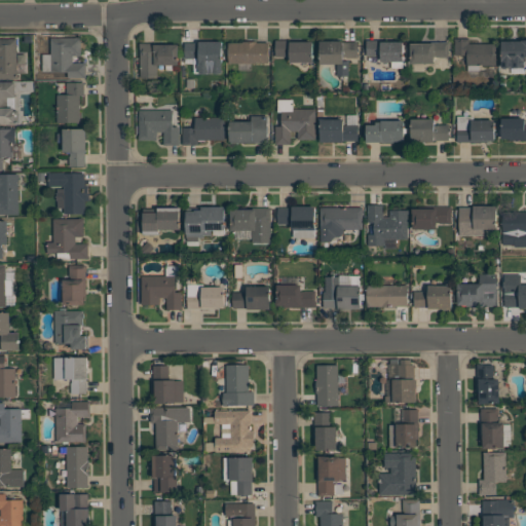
[(86,63),(86,77),(69,78),(68,72),(51,72),(51,55),(51,37),(81,37),(81,55),(73,55),(73,63),(86,63)]
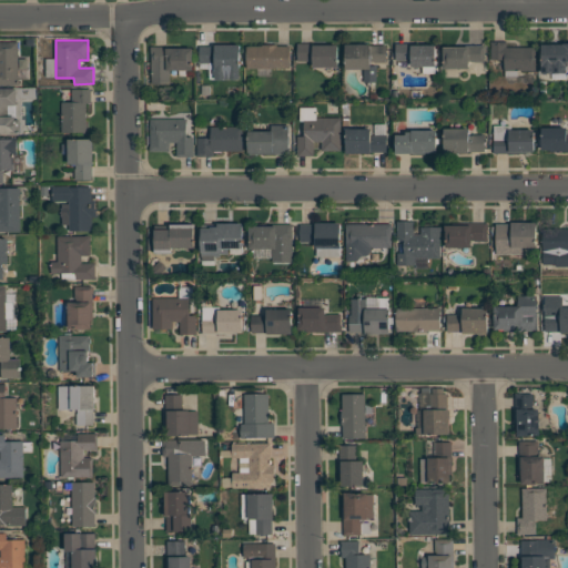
[(536,47),(536,71),(505,71),(505,59),(492,59),(492,41),(507,41),(507,47),(536,47)]
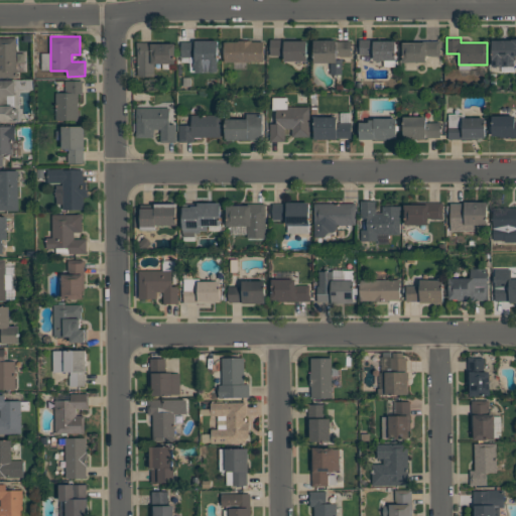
[(0,38),(16,38),(16,79),(0,78),(0,38)]
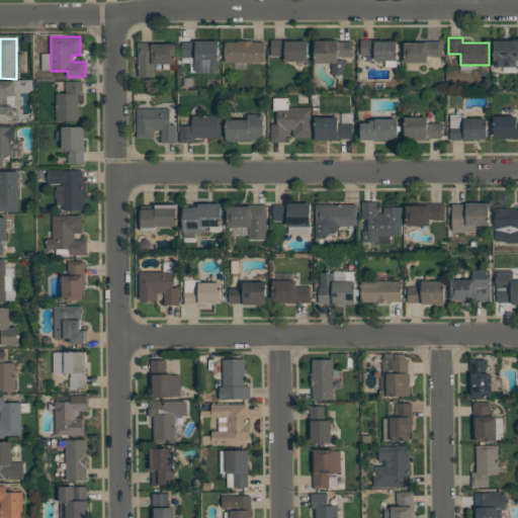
[(361,55),(361,38),(391,38),(391,40),(398,40),(398,61),(375,61),(375,55),(361,55)]
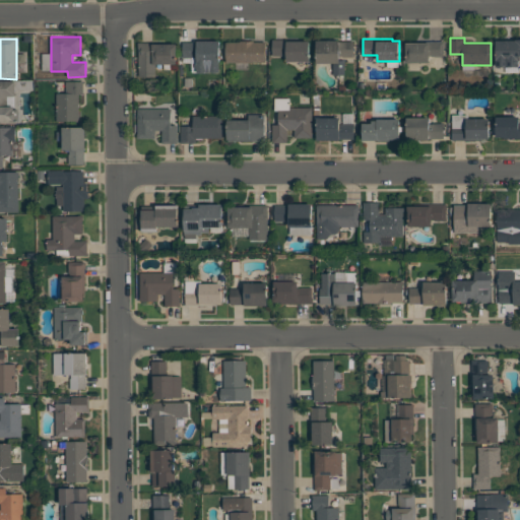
[(310,41),(310,61),(286,61),(286,55),(283,55),(283,56),(273,56),(273,40),(300,40),(300,41),(310,41)]
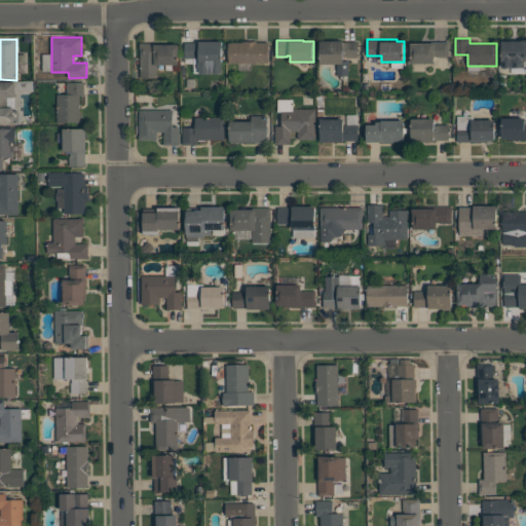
[(358,40),(358,58),(343,58),(343,61),(349,61),(349,76),(337,76),(337,64),(321,64),(321,40),(358,40)]
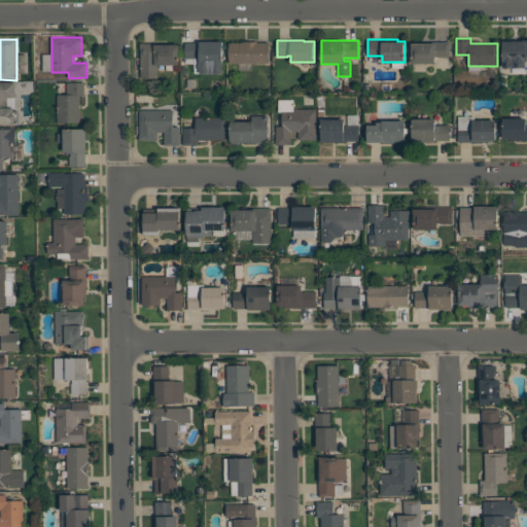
[(526,61),(526,68),(503,68),(503,61),(502,61),(502,40),(523,40),(526,40),(526,61)]
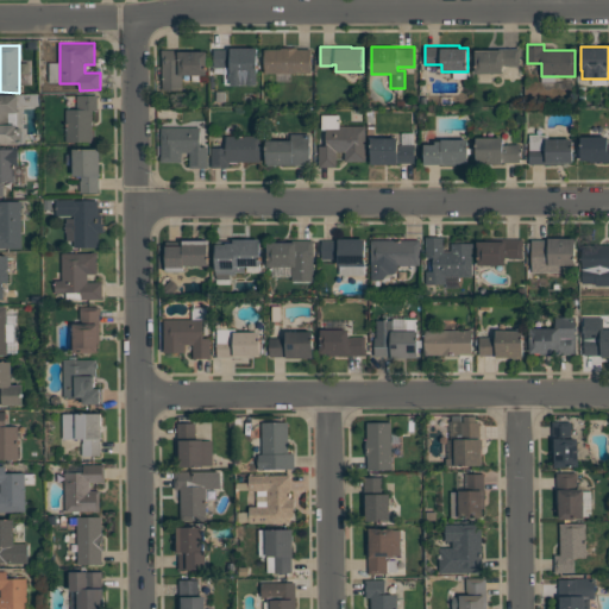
[(258,48),(258,73),(258,85),(256,85),(255,86),(251,86),(250,85),(240,85),(239,86),(236,86),(234,85),(231,85),(231,80),(230,80),(230,75),(231,75),(231,70),(214,70),(214,49),(231,49),(231,48),(258,48)]
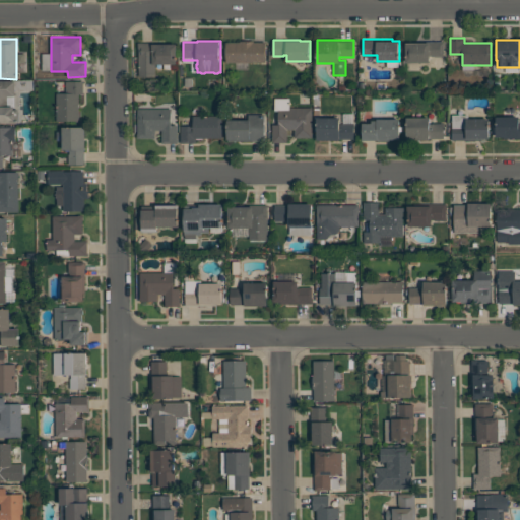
[(226,62),(226,42),(240,42),(240,41),(254,41),(254,42),(266,42),(266,62),(226,62)]
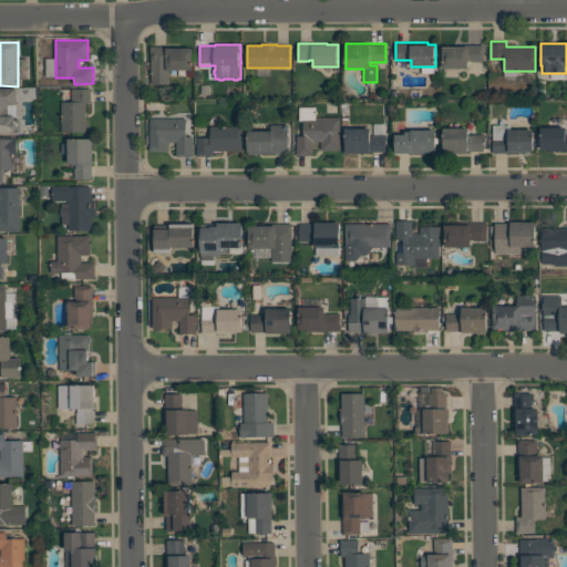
[(443,47),(449,47),(449,44),(484,44),(484,61),(468,61),(468,69),(443,69),(443,47)]
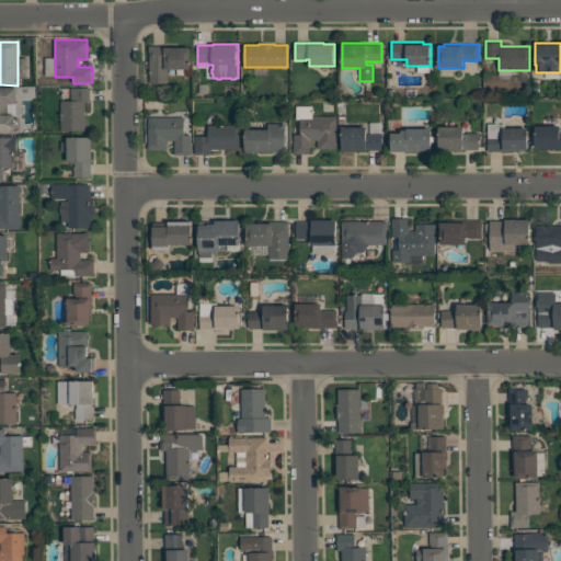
[(191,47),(191,69),(168,69),(168,82),(150,82),(150,53),(149,53),(149,46),(185,46),(185,47),(191,47)]
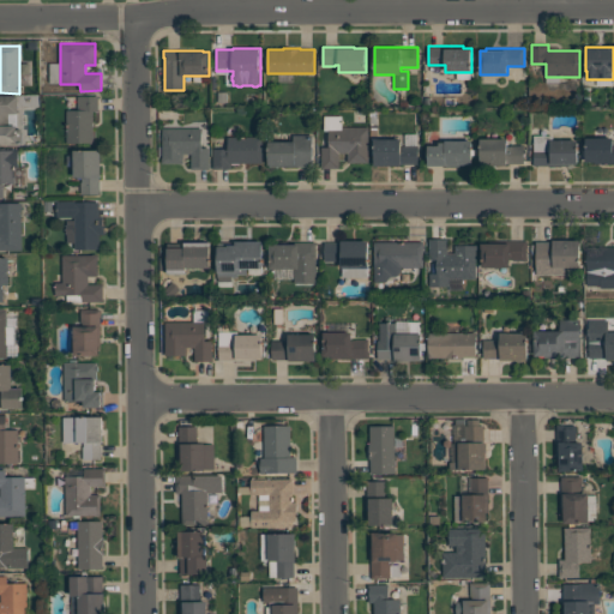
[(0,96),(17,96),(17,115),(7,115),(7,126),(0,126),(0,96)]
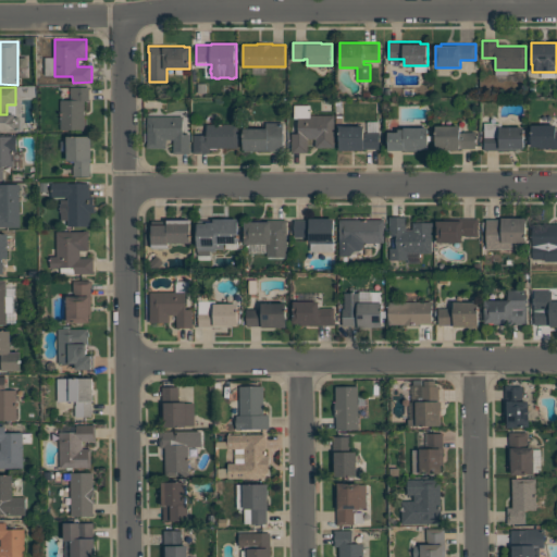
[(61,130),(61,100),(71,100),(71,87),(89,87),(89,101),(85,101),(85,130),(61,130)]
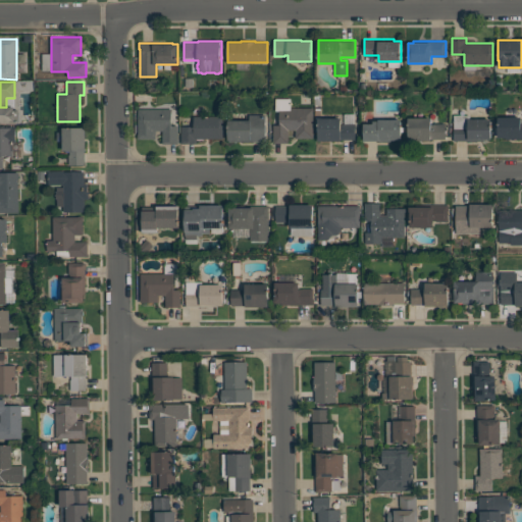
[(272,125),(279,125),(279,111),(275,111),(275,98),(291,98),(291,108),(313,108),(313,139),(296,139),(296,131),(289,131),(289,143),(272,144),(272,125)]
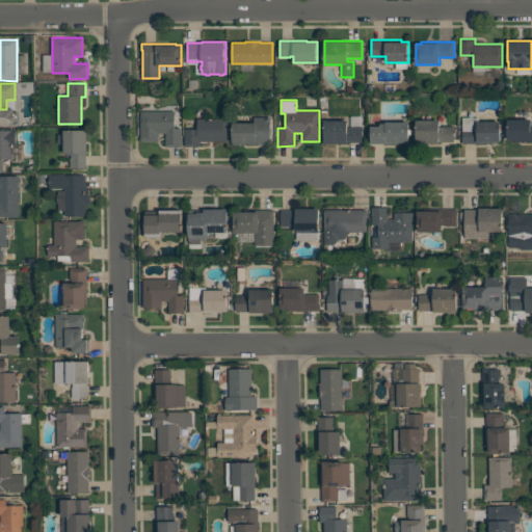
[(0,110),(19,110),(19,127),(0,127),(0,110)]
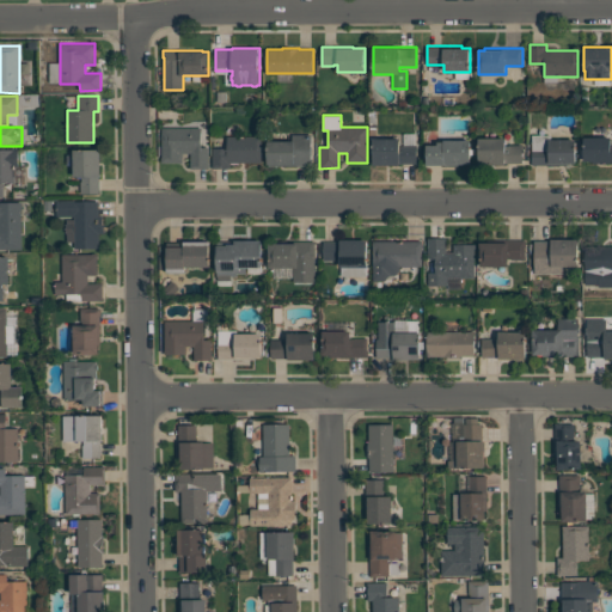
[(209,147),(209,169),(191,169),(191,153),(183,153),(183,163),(161,163),(161,128),(202,128),(202,147),(209,147)]
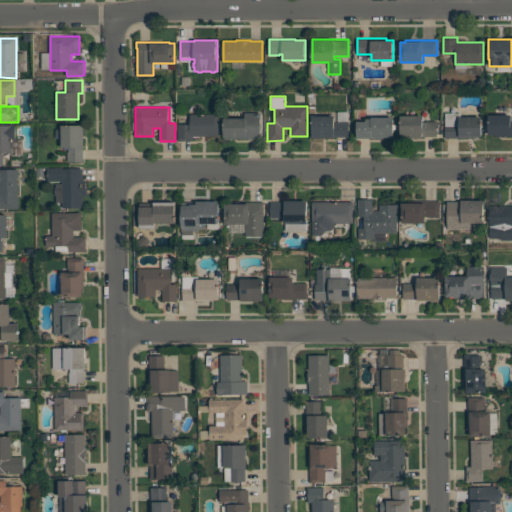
[(224,139),(224,118),(244,118),(244,112),(260,112),(260,139),(224,139)]
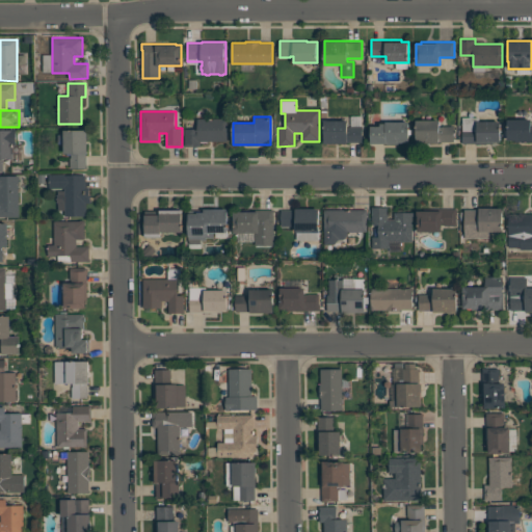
[(462,143),(462,117),(479,117),(479,122),(501,122),(501,142),(494,142),(494,143),(462,143)]
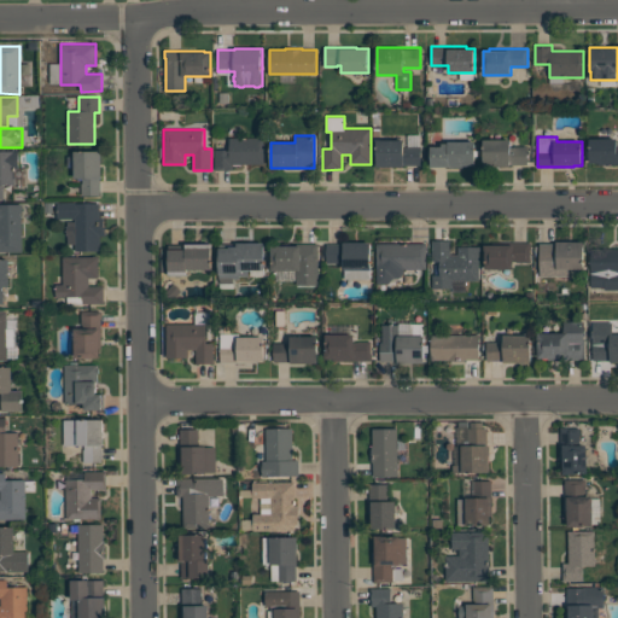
[(215,170),(215,150),(229,150),(229,138),(264,138),(264,164),(233,164),(233,170),(215,170)]
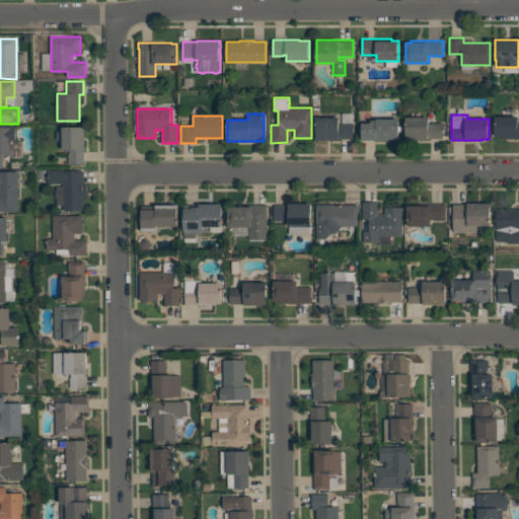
[(405,140),(406,117),(429,117),(429,123),(443,123),(443,139),(429,139),(429,140),(405,140)]
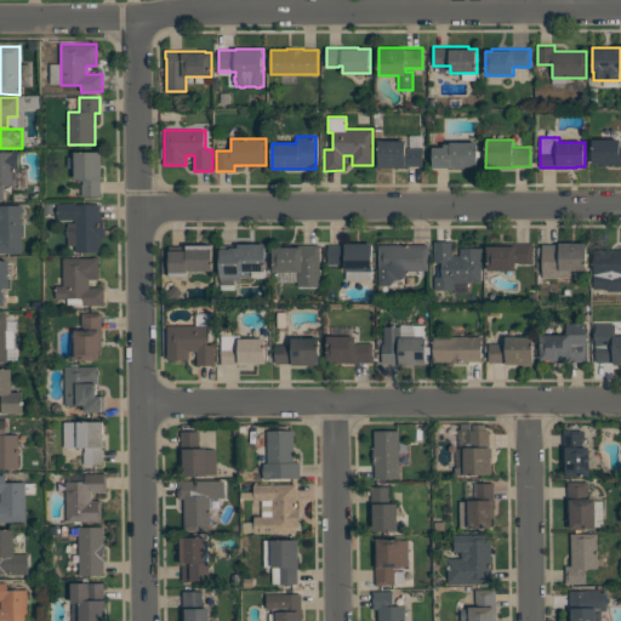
[(593,163),(593,140),(620,140),(620,146),(620,165),(600,165),(600,163),(593,163)]
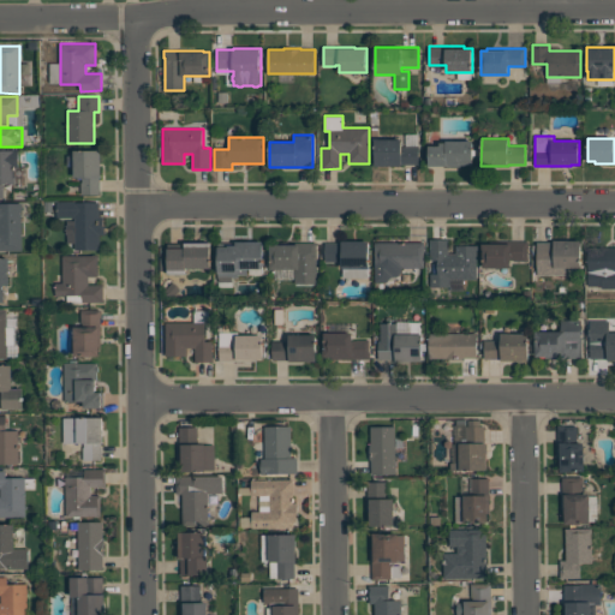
[(419,163),(402,163),(402,166),(375,166),(375,139),(402,139),(402,145),(419,145),(419,163)]
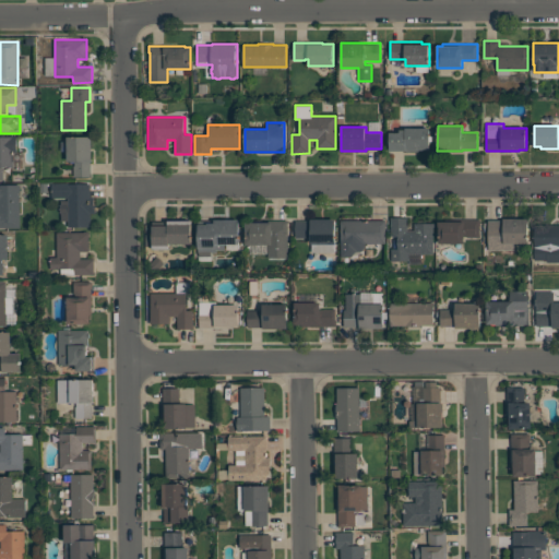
[(430,150),(423,150),(423,152),(406,152),(406,151),(390,151),(390,132),(400,132),(400,130),(405,130),(405,128),(430,128),(430,150)]
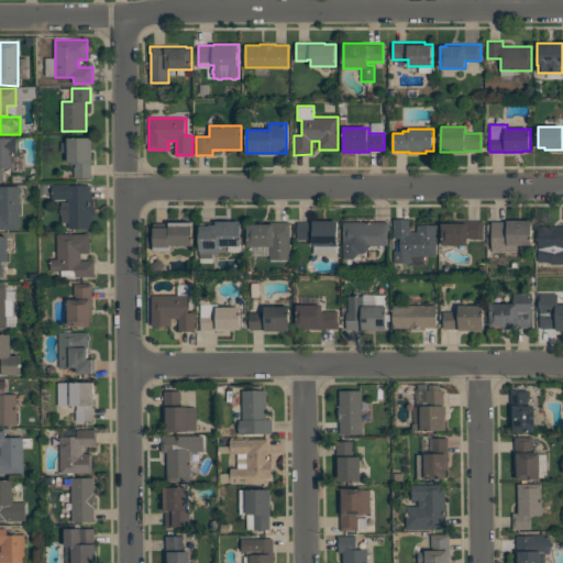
[(0,138),(15,138),(17,154),(12,155),(12,169),(3,169),(3,184),(0,184),(0,138)]
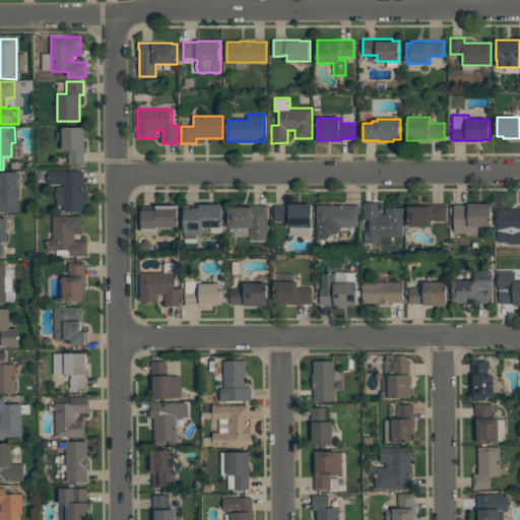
[(69,150),(63,150),(63,127),(85,127),(85,150),(84,150),(84,165),(69,165),(69,150)]
